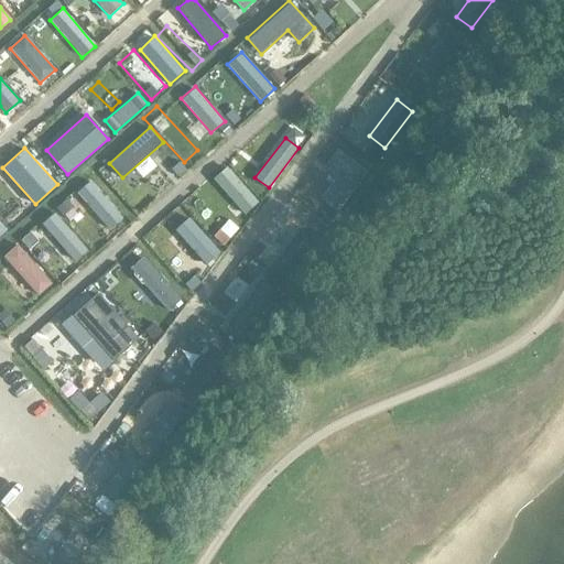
[(338,176),(322,198),(338,210),(368,172),(337,149),(324,165),(338,176)]
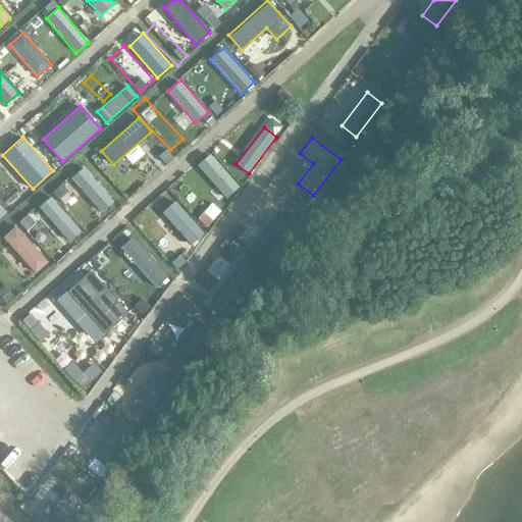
[(240,187),(210,154),(198,165),(227,198),(240,187)]
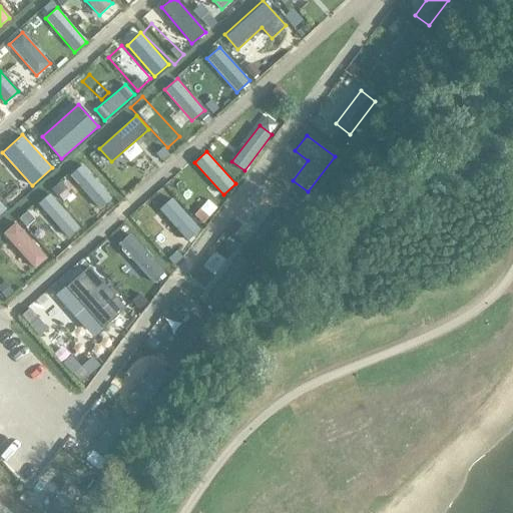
[(112,197),(82,163),(70,174),(100,208),(112,197)]
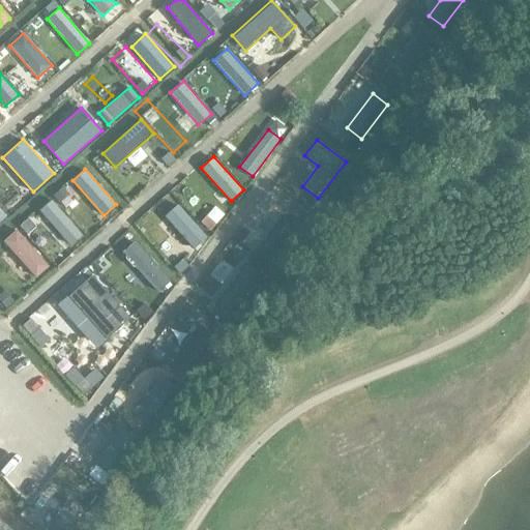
[(181,180),(169,194),(198,221),(210,207),(181,180)]
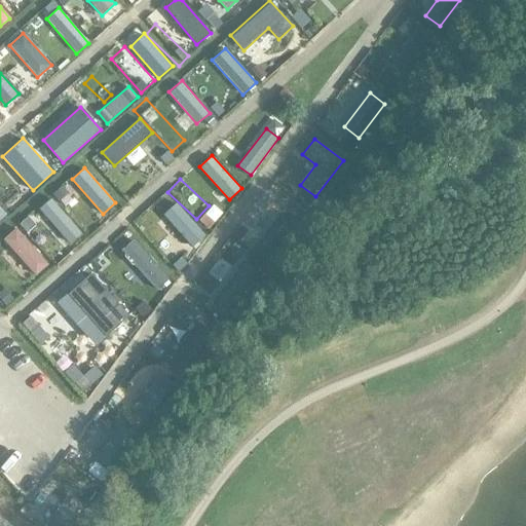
[(64,185),(52,193),(76,223),(86,215),(64,185)]
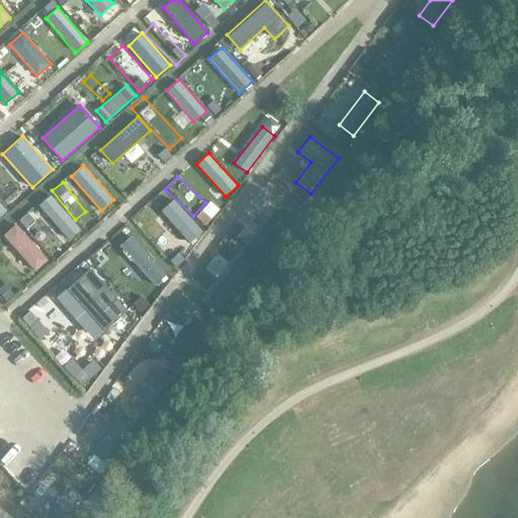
[(15,191),(4,202),(14,211),(24,200),(15,191)]
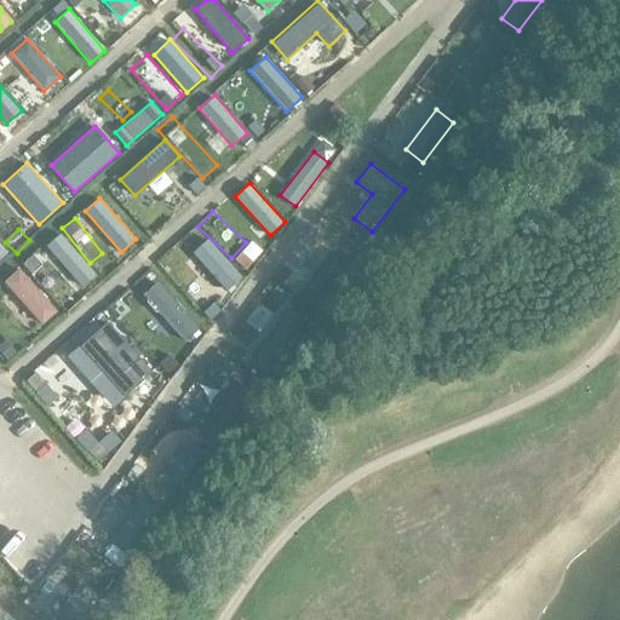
[(96,274),(61,234),(47,246),(82,286),(96,274)]
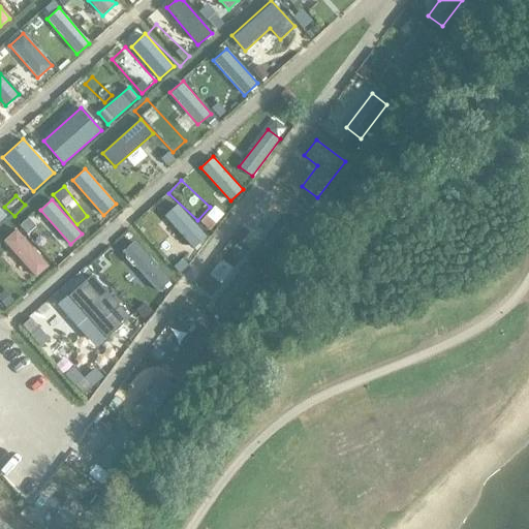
[(206,236),(177,204),(164,215),(194,247),(206,236)]
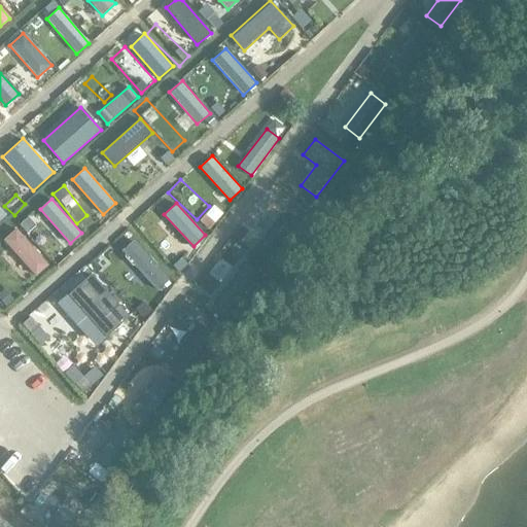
[(282,211),(252,250),(267,260),(296,221),(282,211)]
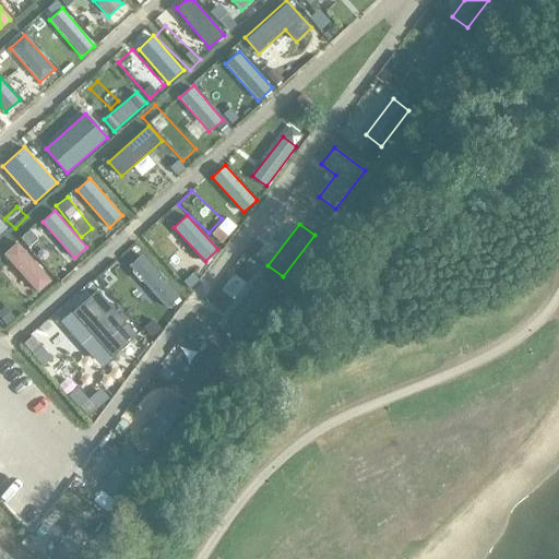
[(180,284),(195,271),(165,237),(150,249),(180,284)]
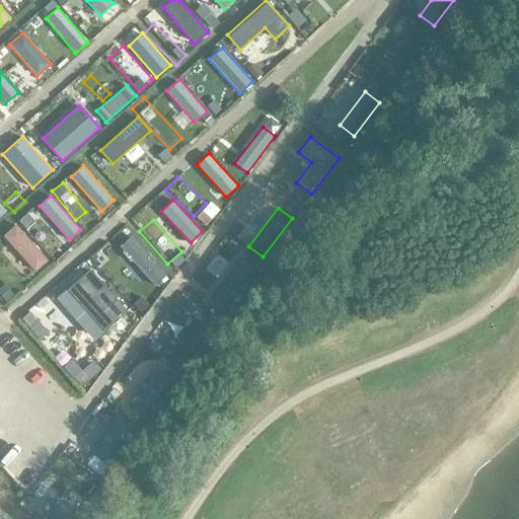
[(48,261),(16,224),(3,235),(35,272),(48,261)]
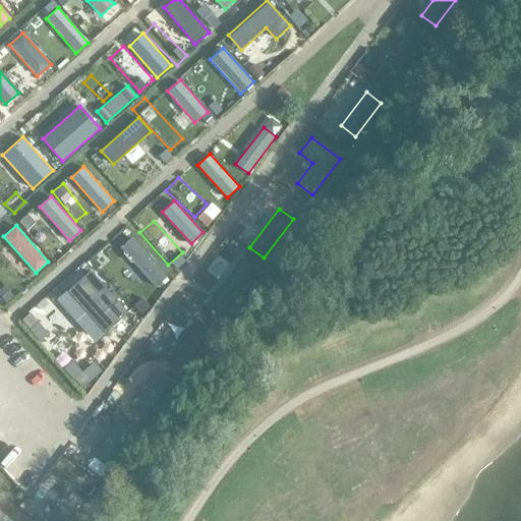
[(166,277),(133,236),(122,245),(155,286),(166,277)]
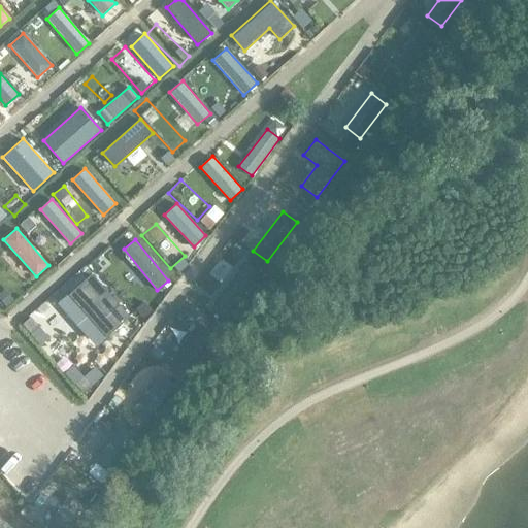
[(108,269),(145,308),(158,297),(121,258),(108,269)]
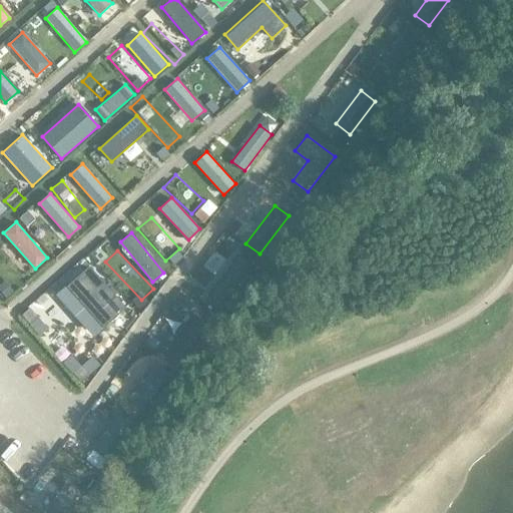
[(220,304),(250,264),(238,254),(208,295),(220,304)]
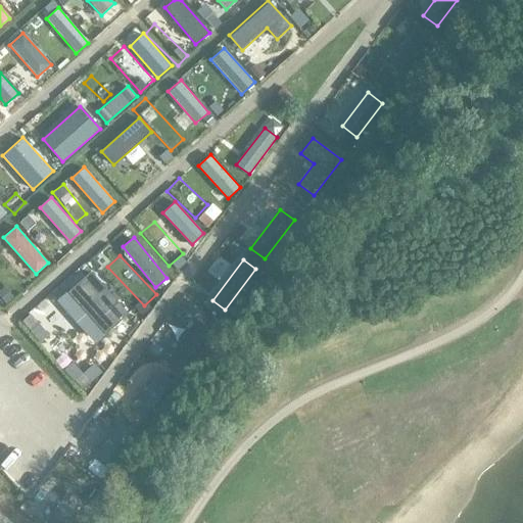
[(106,332),(129,313),(92,272),(69,292),(106,332)]
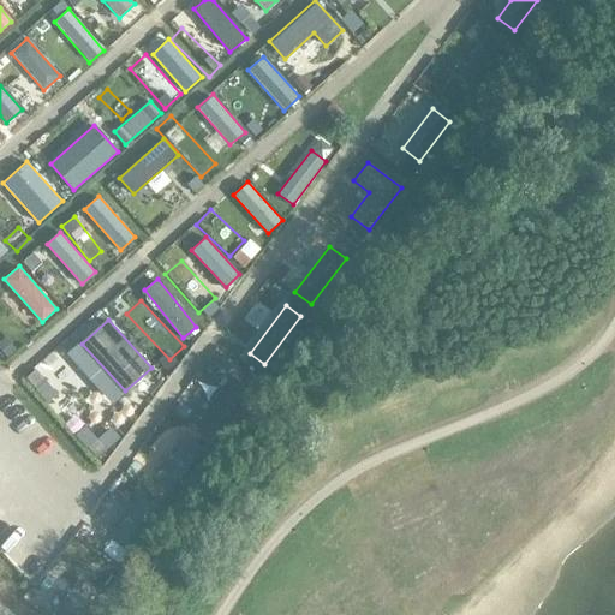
[(248,389),(230,376),(196,422),(214,435),(248,389)]
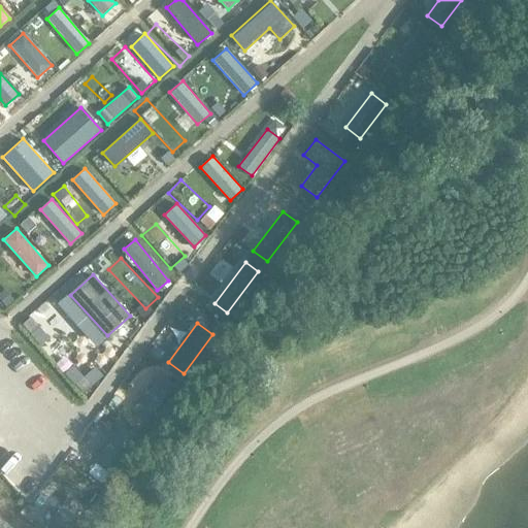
[(84,394),(92,384),(74,369),(65,380),(84,394)]
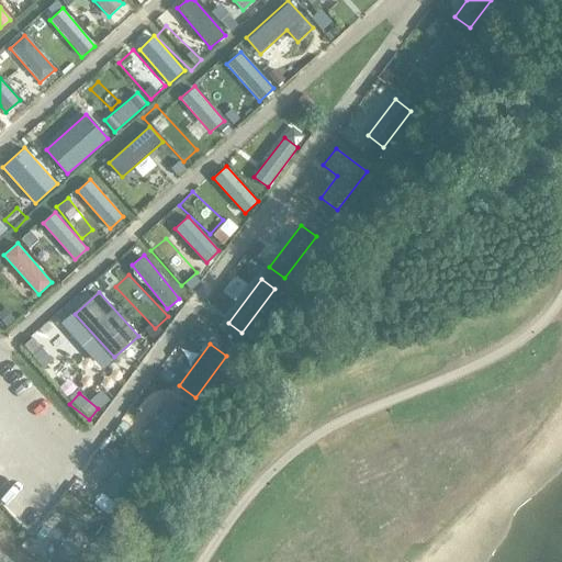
[(187,412),(170,398),(141,437),(158,450),(187,412)]
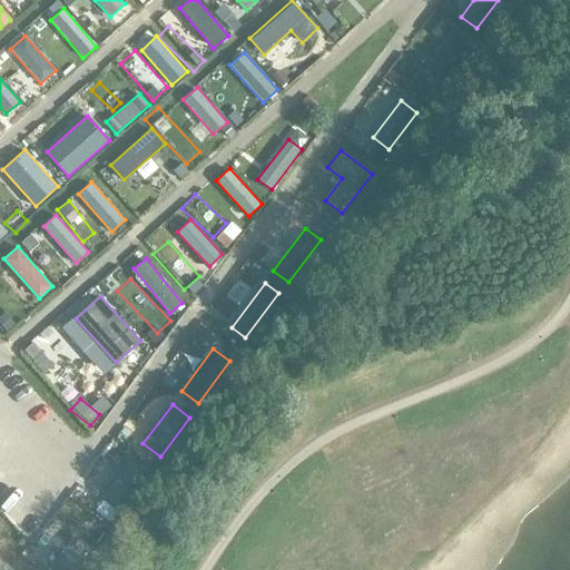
[(90,493),(116,455),(105,448),(79,485),(90,493)]
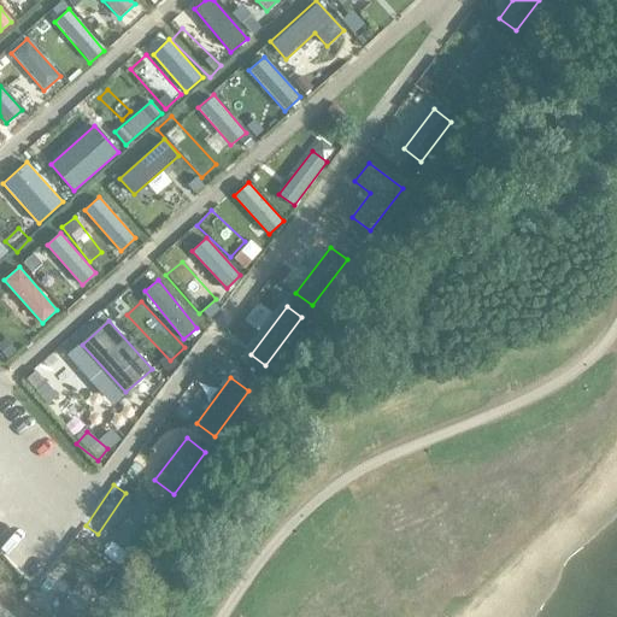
[(129,551),(160,509),(142,495),(111,538),(129,551)]
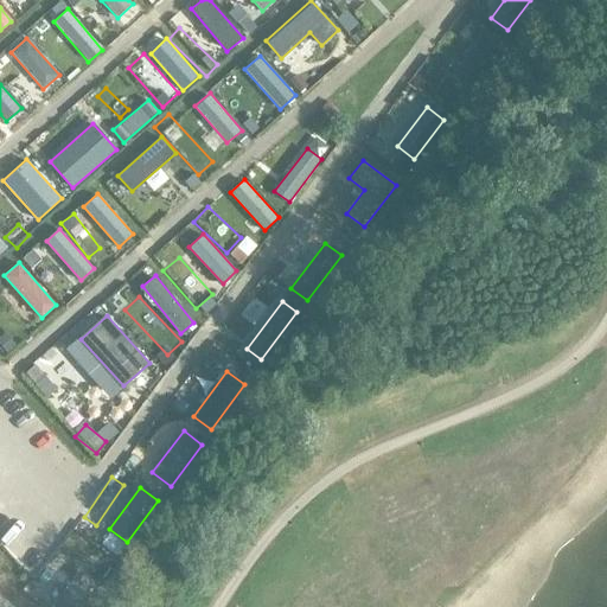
[(0,535),(7,542),(14,535),(0,518),(0,535)]
